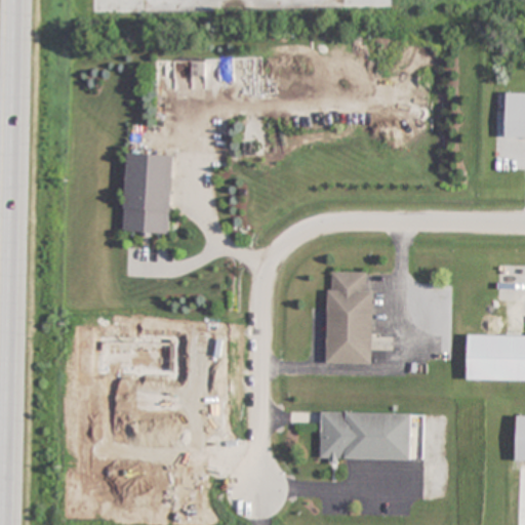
[(90,0),(91,13),(145,13),(145,0),(90,0)]
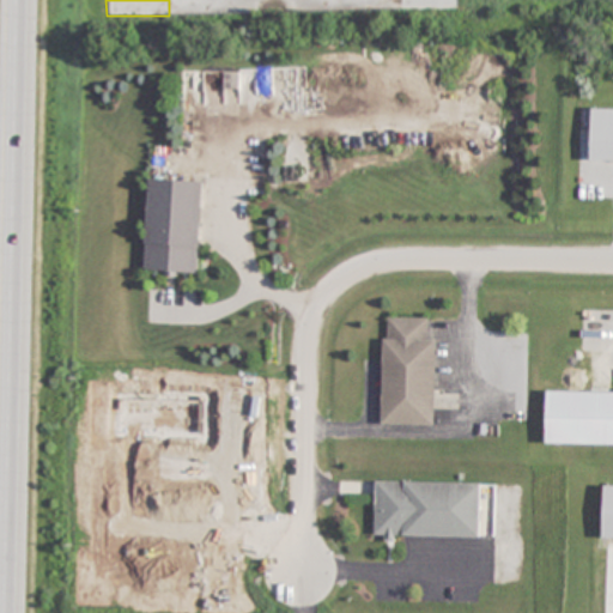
[(612,162),(612,109),(590,109),(590,162),(612,162)]
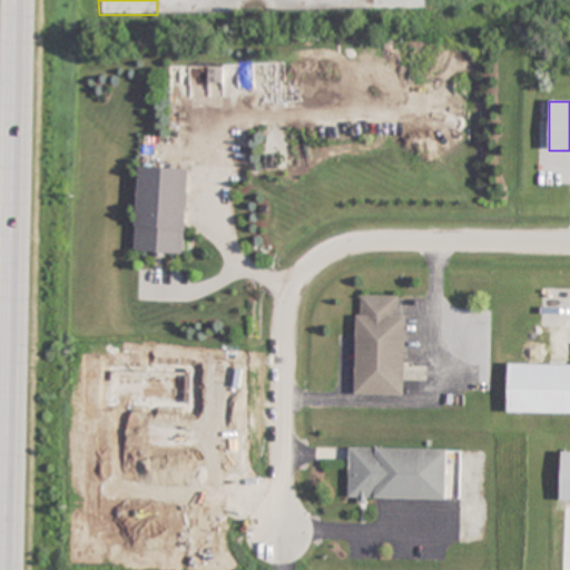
[(133,254),(184,256),(188,168),(137,166),(133,254)]
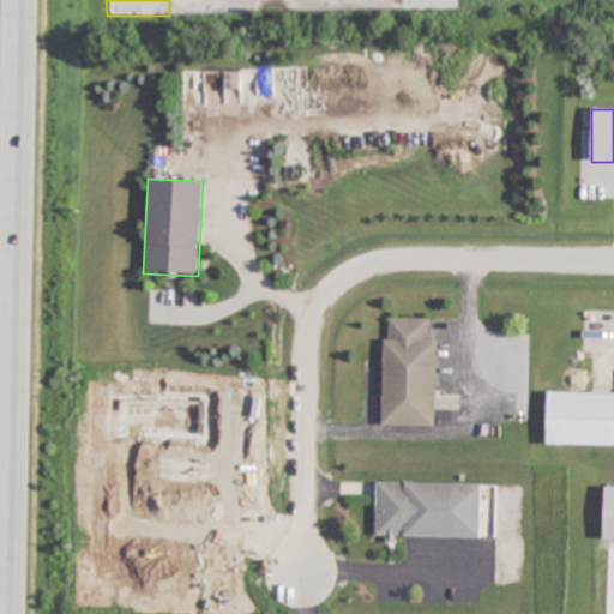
[(381,426),(434,427),(435,341),(427,341),(428,320),(383,319),(381,426)]
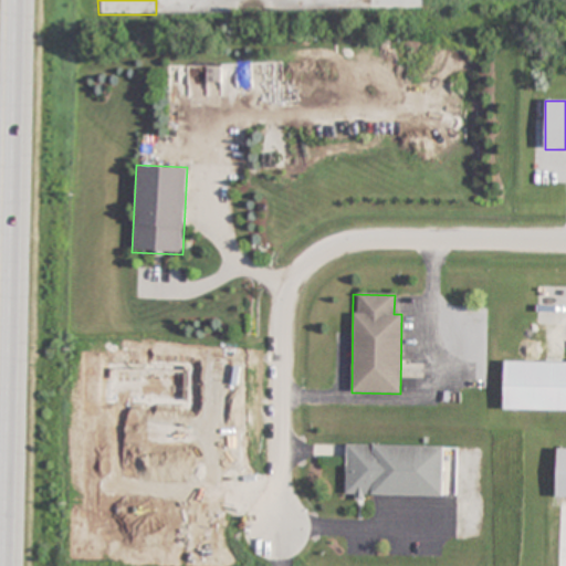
[(503,410),(565,410),(565,362),(504,362),(503,410)]
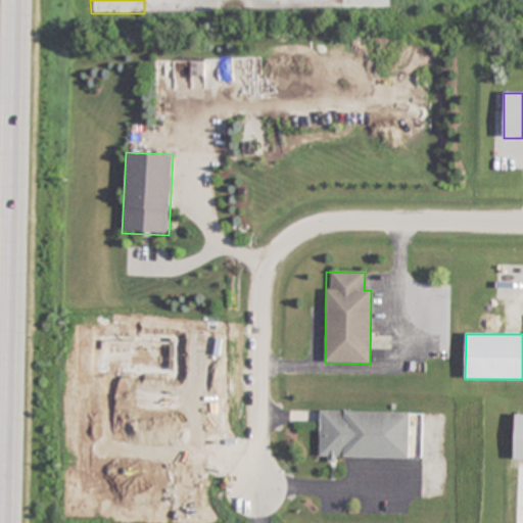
[(337,457),(410,458),(410,412),(319,411),(319,460),(337,460),(337,457)]
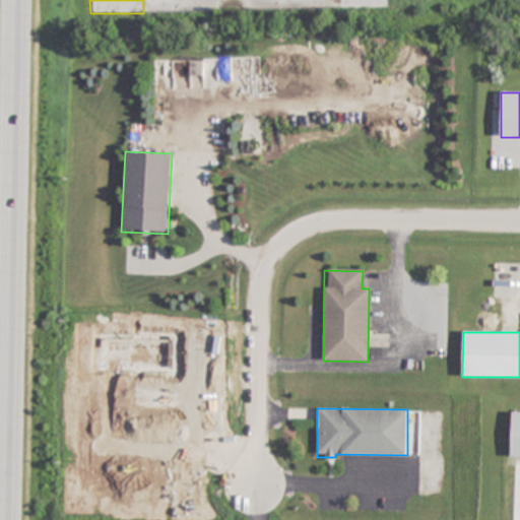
[(519,411),(511,412),(511,457),(519,457),(519,411)]
